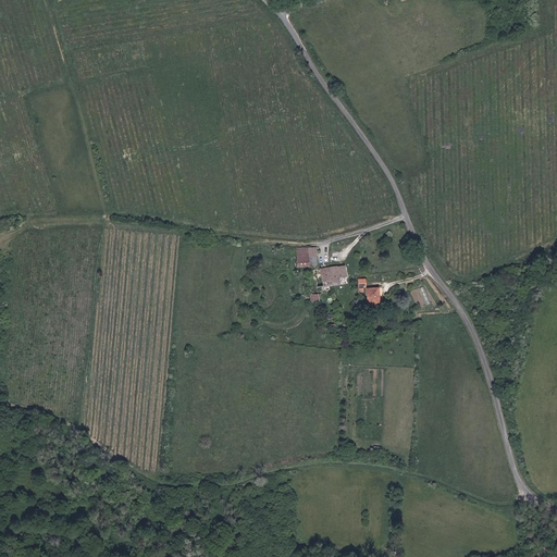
[(296,267),(308,267),(317,267),(317,257),(309,257),(297,256),(296,267)]
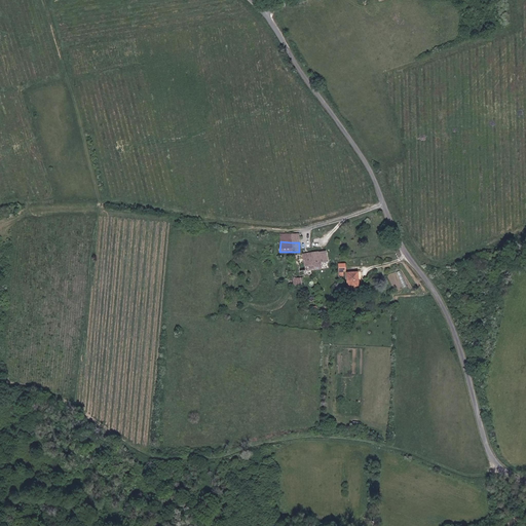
[(326,252),(318,253),(310,254),(312,270),(321,269),(320,262),(327,262),(326,252)]
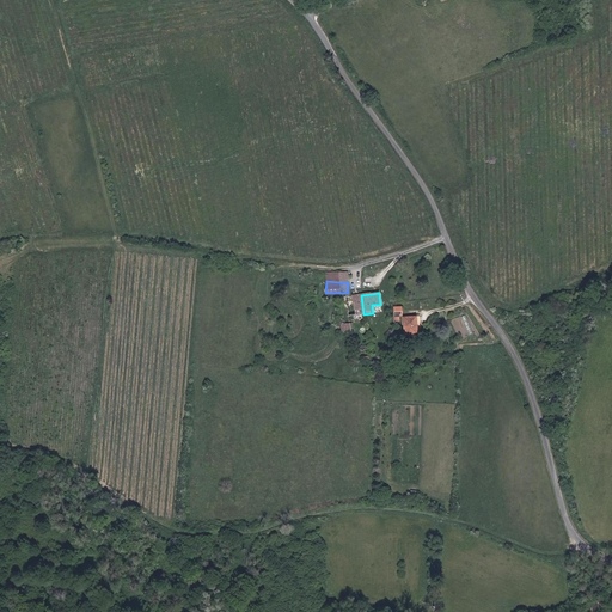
[(363,314),(361,295),(352,297),(355,316),(363,314)]
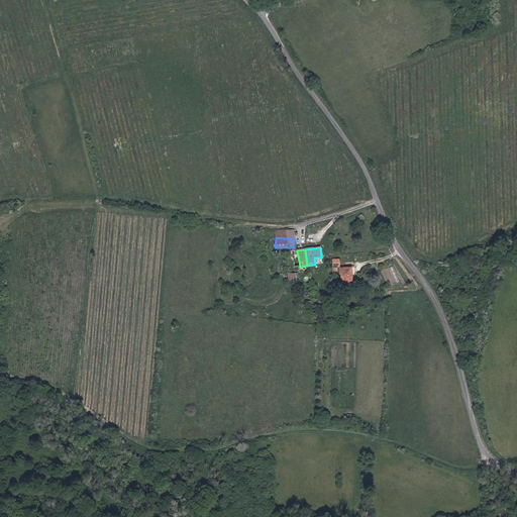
[(300,267),(297,250),(292,251),(295,272),(299,271),(299,267),(300,267)]
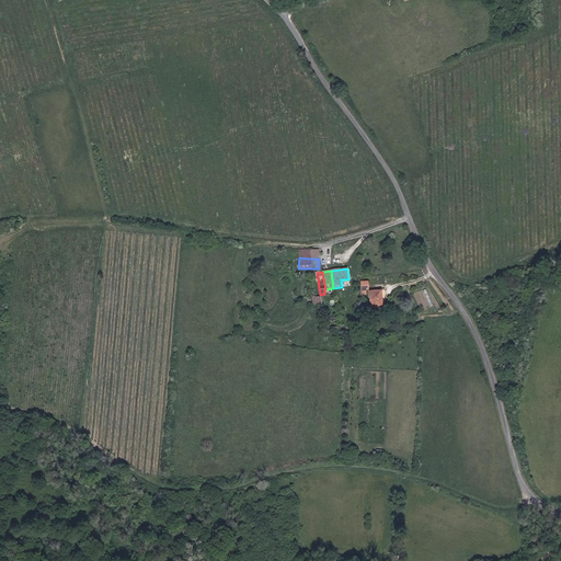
[(382,307),(382,290),(370,292),(371,308),(382,307)]
